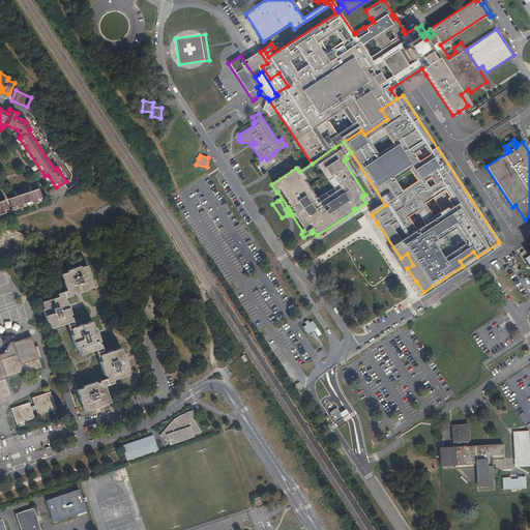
[(41,200),(38,188),(8,199),(12,210),(41,200)]
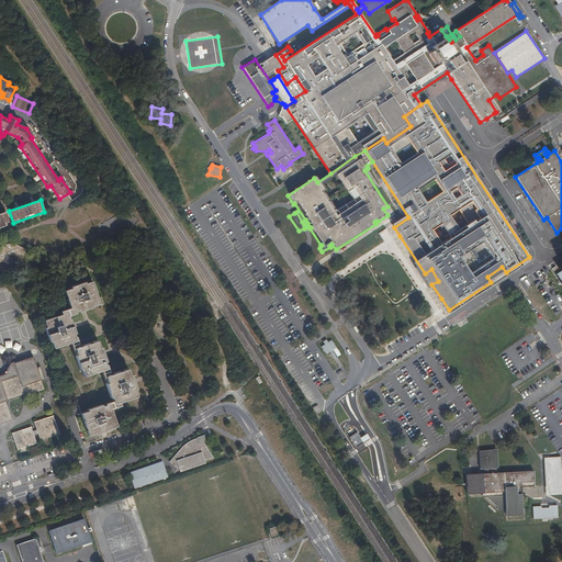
[(0,226),(9,224),(6,212),(0,213),(0,226)]
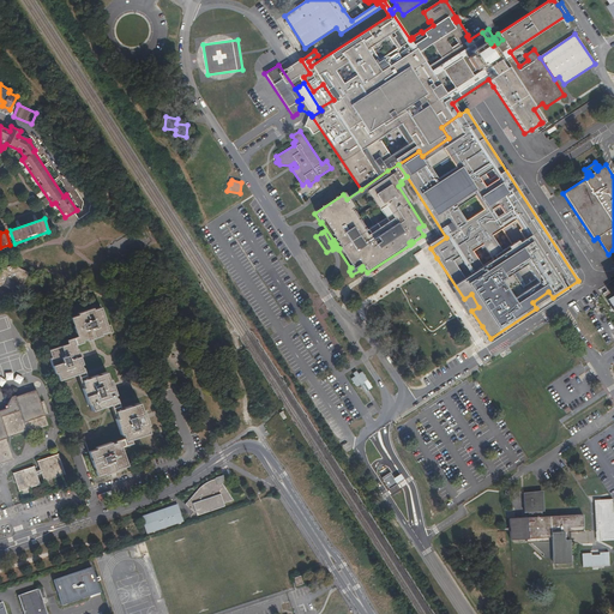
[(533,302),(536,308),(553,298),(548,292),(533,302)]
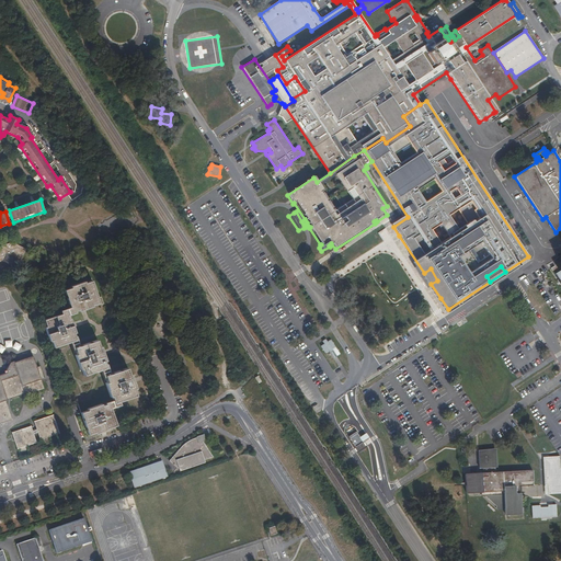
[(431,268),(424,273),(431,284),(437,281),(431,268)]
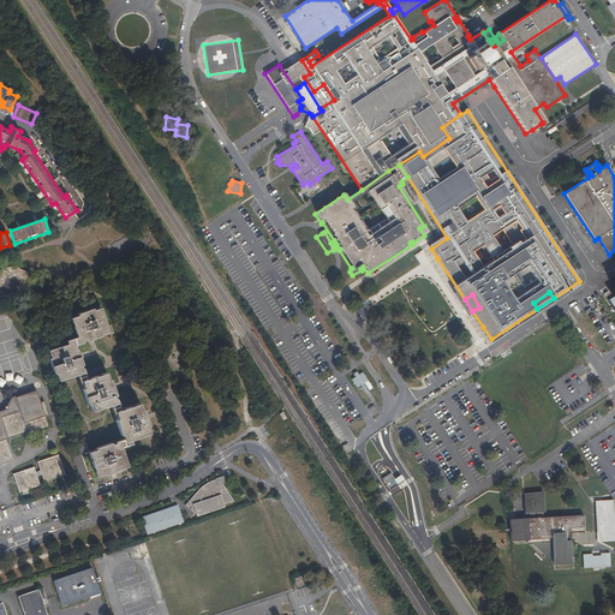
[(111,326),(107,327),(101,308),(94,310),(93,309),(77,314),(78,316),(71,318),(77,336),(66,340),(67,344),(48,351),(51,358),(49,358),(54,374),(57,374),(59,381),(77,375),(79,382),(82,381),(84,388),(83,389),(88,405),(89,404),(91,412),(111,405),(113,412),(114,412),(117,419),(115,419),(120,435),(123,435),(124,439),(114,442),(115,443),(112,445),(111,443),(96,448),(96,449),(89,453),(96,477),(105,475),(105,476),(120,471),(120,469),(127,466),(120,447),(131,443),(130,441),(149,434),(147,427),(148,427),(143,411),(141,411),(139,404),(120,410),(117,399),(114,400),(113,396),(115,395),(109,380),(108,380),(106,372),(87,378),(83,369),(82,369),(81,365),(82,364),(77,348),(75,350),(73,346),(83,342),(82,341),(85,340),(87,341),(102,336),(101,334),(105,333),(106,335),(113,333),(111,326)]
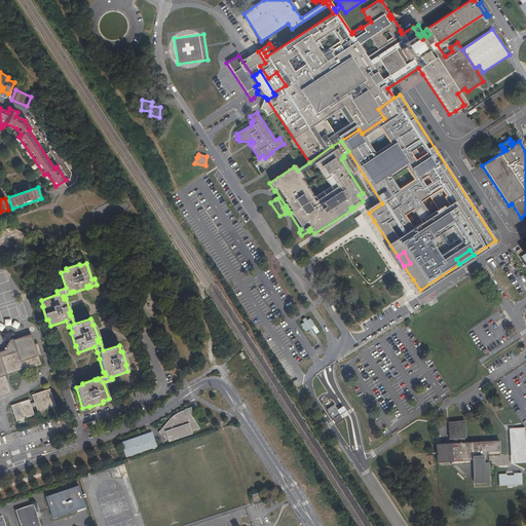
[(0,329),(4,329),(3,326),(11,325),(10,318),(4,320),(5,323),(0,324),(0,329)]
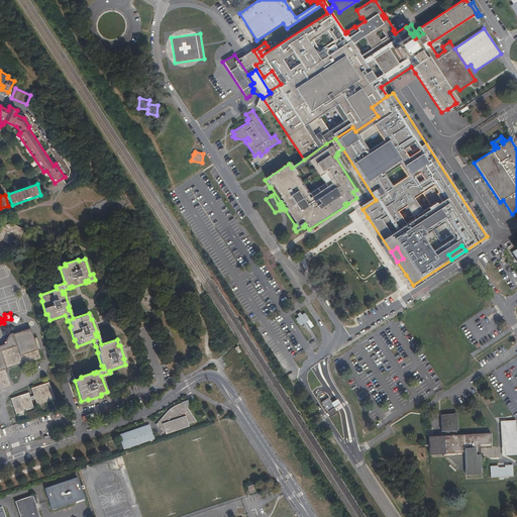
[(302,315),(300,313),(296,315),(298,318),(293,321),(297,327),(302,325),(303,326),(307,324),(305,322),(309,320),(305,313),(302,315)]
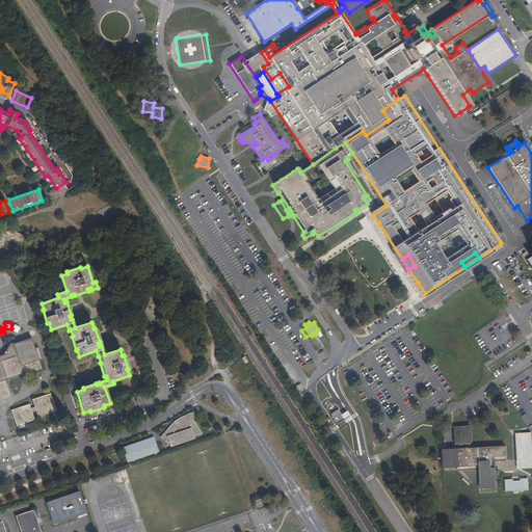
[(17,333),(20,326),(15,323),(11,329),(17,333)]
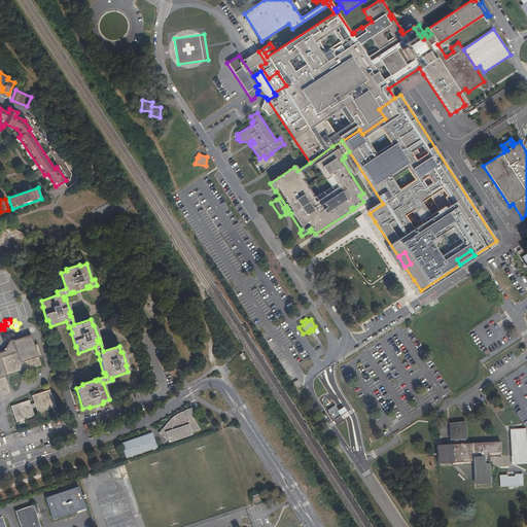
[(37,344),(34,345),(31,335),(13,340),(12,340),(9,341),(5,347),(6,350),(0,352),(0,397),(11,394),(5,376),(23,370),(23,372),(41,365),(38,356),(41,355),(37,344)]
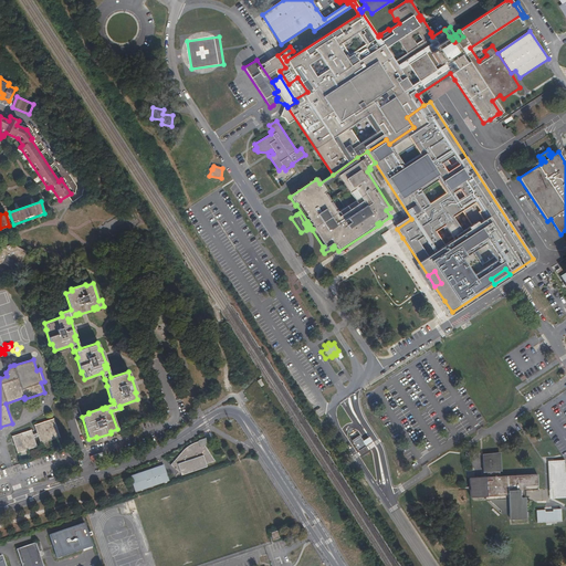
[(41,443),(60,437),(53,419),(34,425),(37,432),(32,435),(31,430),(12,436),(18,452),(37,447),(33,438),(39,437),(41,443)]
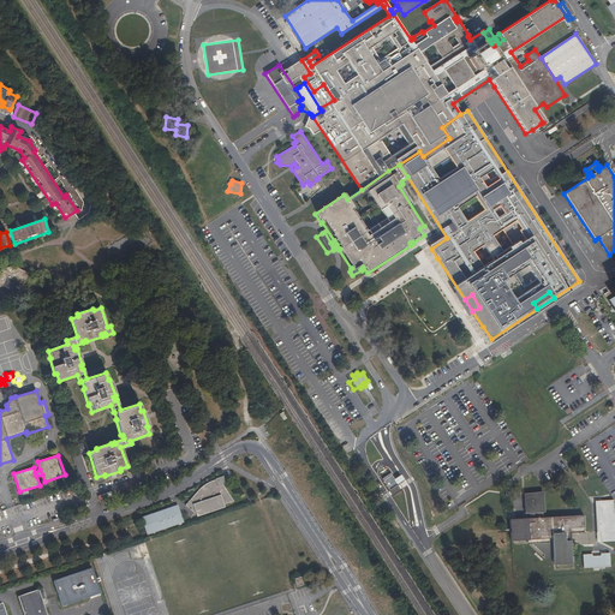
[(218,484),(216,479),(215,481),(212,482),(208,483),(206,484),(202,487),(201,488),(197,493),(185,506),(196,514),(197,517),(222,508),(221,506),(233,502),(221,483),(218,484)]
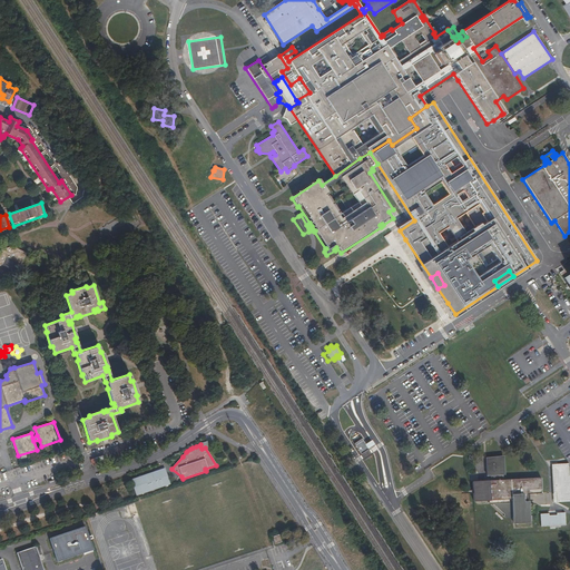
[(502,458),(485,459),(487,475),(491,477),(491,481),(472,482),(473,501),(489,501),(504,514),(504,518),(512,518),(513,523),(529,522),(529,502),(523,502),(523,494),(541,493),(541,479),(503,480),(502,458)]
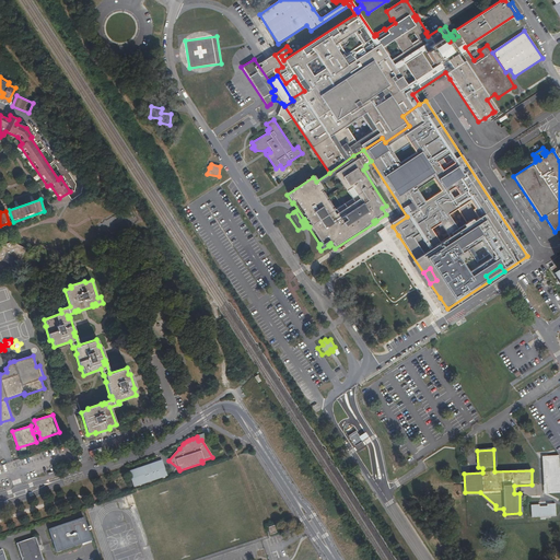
[(546,485),(546,493),(559,491),(559,467),(558,455),(541,456),(543,485),(546,485)]
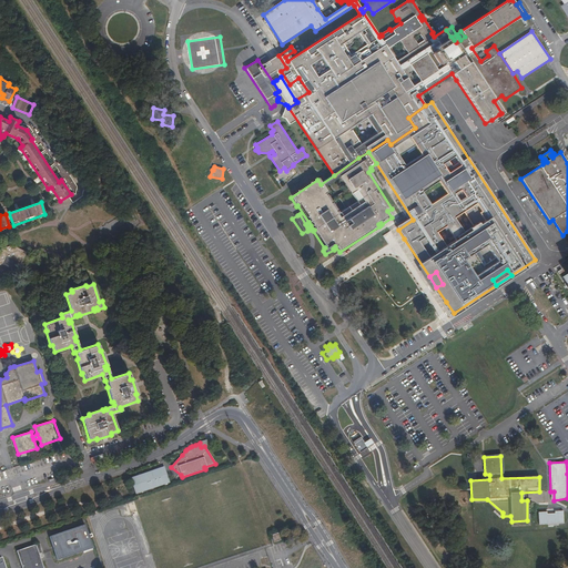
[(164,466),(129,478),(135,495),(170,483),(164,466)]
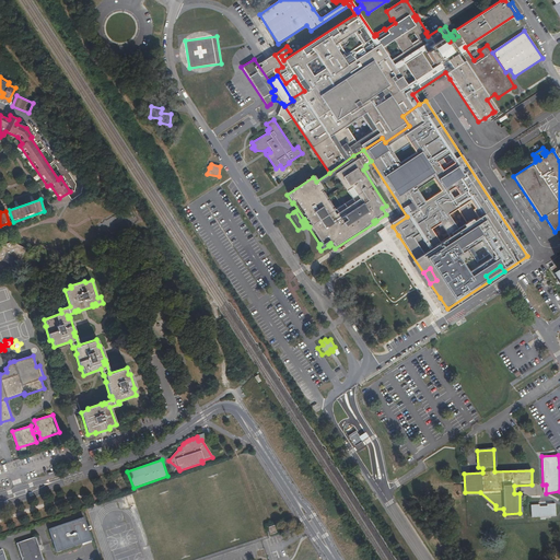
[(539,504),(531,504),(532,517),(556,515),(555,503),(547,504),(547,506),(539,506),(539,504)]
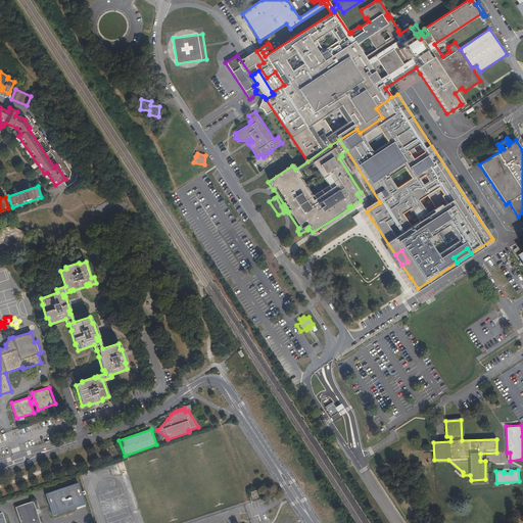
[(52,516),(86,505),(78,483),(45,494),(52,516)]
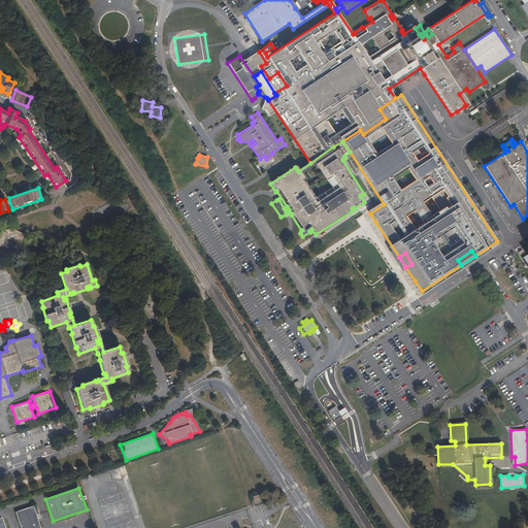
[(20,527),(40,527),(33,506),(15,513),(20,527)]
